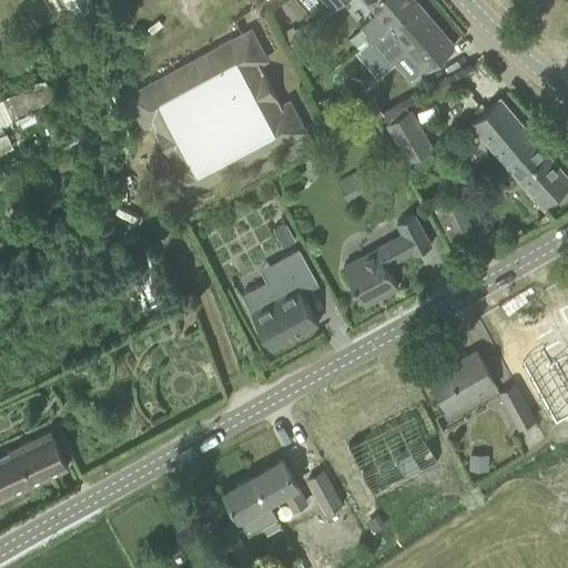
[(63,0),(72,17),(94,6),(91,0),(63,0)]
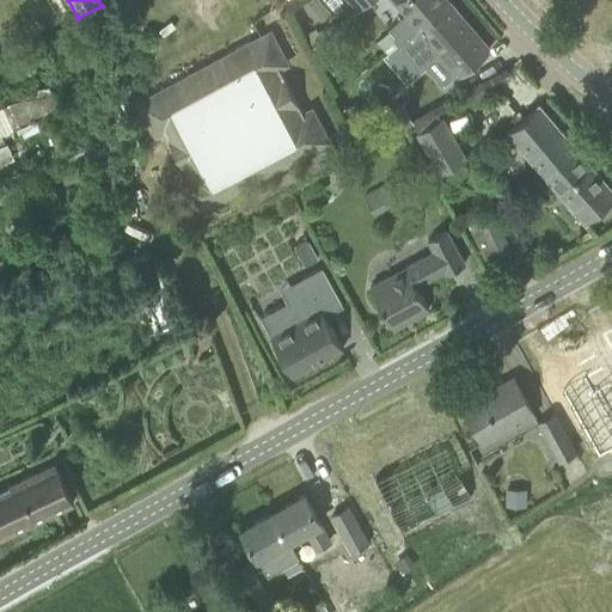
[(447,0),(347,0),(355,10),(367,0),(390,0),(403,14),(389,28),(390,29),(375,41),(387,54),(397,46),(395,43),(447,0)]
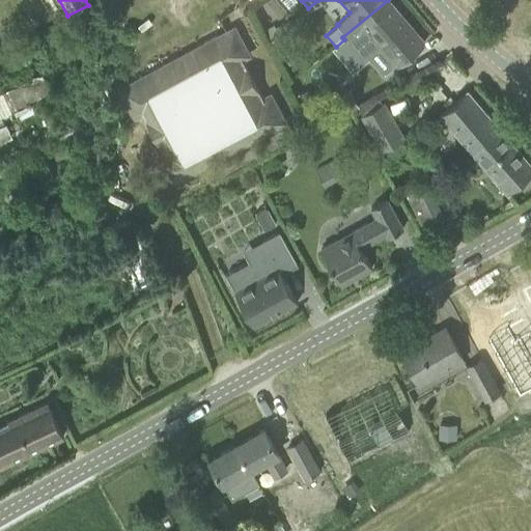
[(389,0),(388,0),(342,37),(344,39),(336,47),(354,67),(362,59),(378,46),(396,66),(425,42),(389,0)]
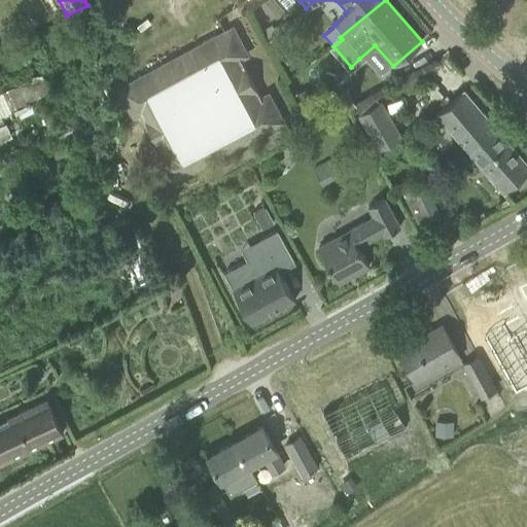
[(151,153),(168,183),(284,121),(269,91),(260,96),(240,60),(249,55),(233,25),(115,88),(132,117),(140,113),(160,149),(151,153)]
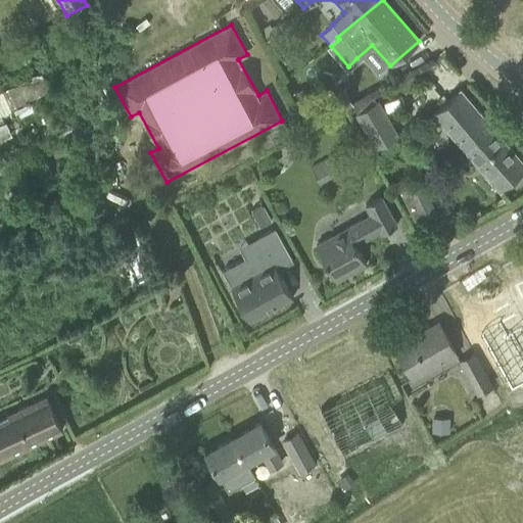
[(264,32),(271,46),(283,40),(276,26),(264,32)]
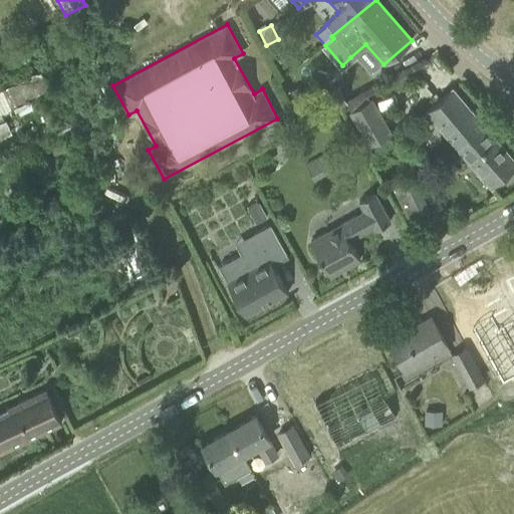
[(301,104),(311,122),(348,102),(338,84),(301,104)]
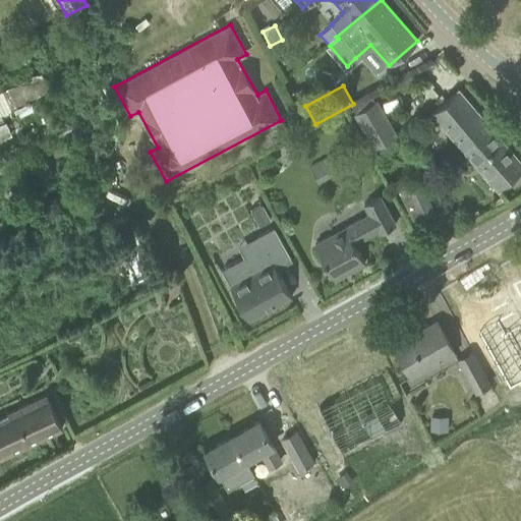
[(432,113),(499,189),(520,169),(520,161),(459,90),(432,113)]
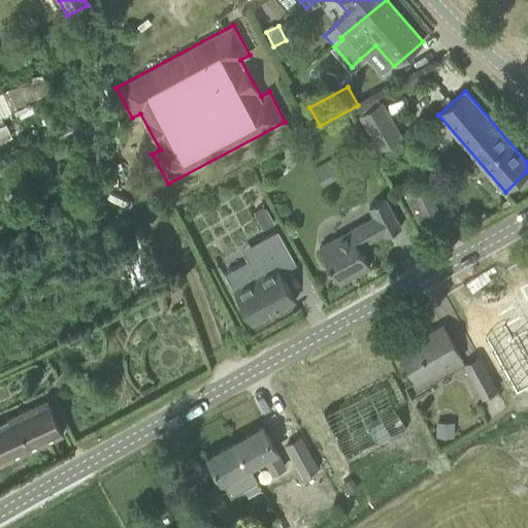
[(384,102),(360,114),(378,151),(402,137),(384,102)]
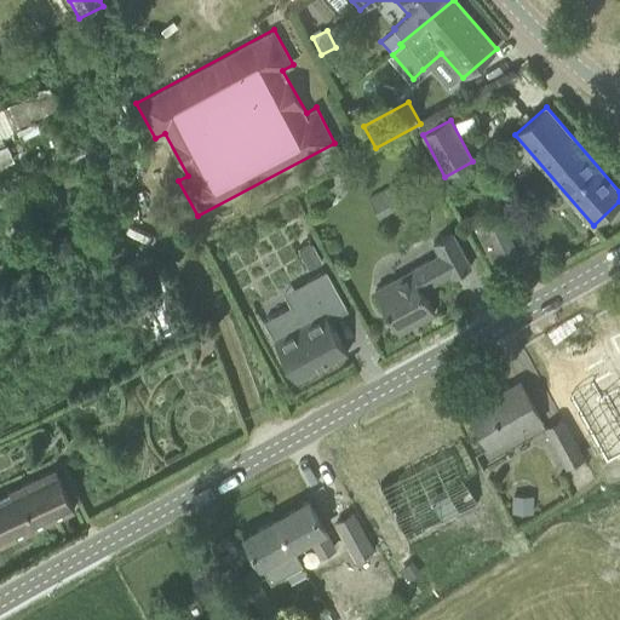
[(368,196),(379,216),(403,202),(394,184),(368,196)]
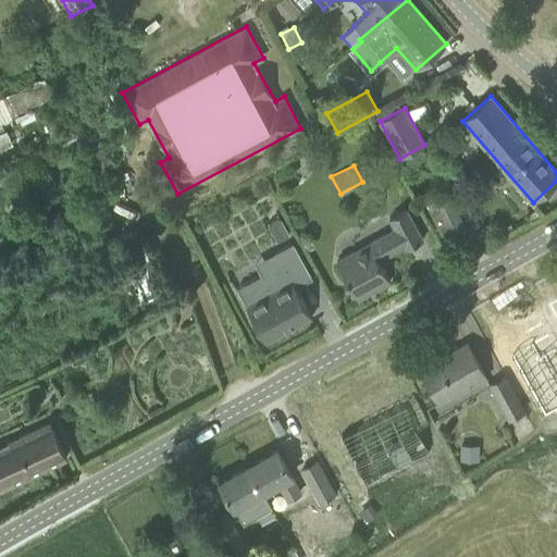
[(447,198),(429,211),(449,239),(468,225),(447,198)]
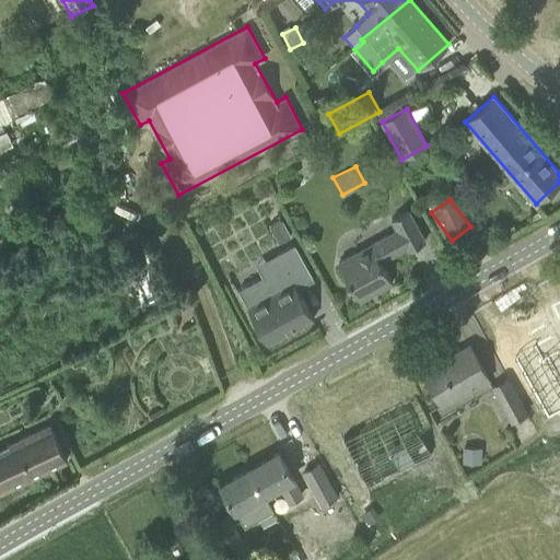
[(388,220),(394,231),(338,260),(360,301),(393,282),(381,261),(407,247),(408,251),(426,241),(408,209),(388,220)]
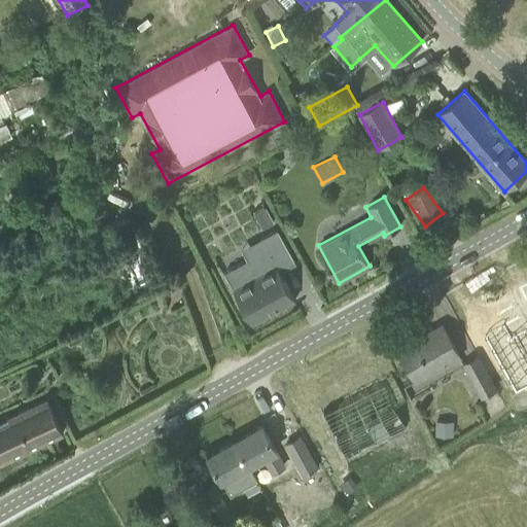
[(274,222),(266,207),(253,213),(262,229),(274,222)]
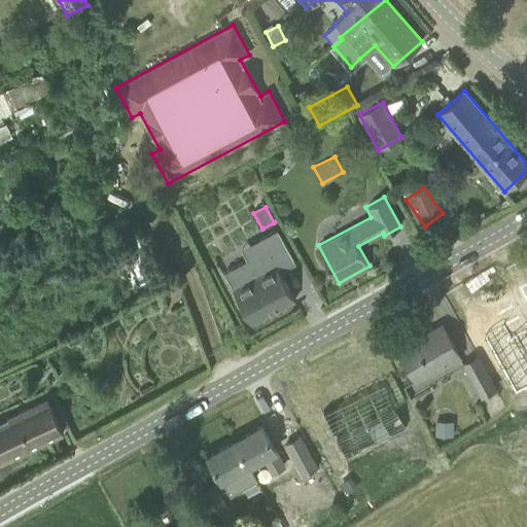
[(280,271),(295,262),(277,229),(260,238),(266,249),(224,272),(252,323),(295,299),(280,271)]
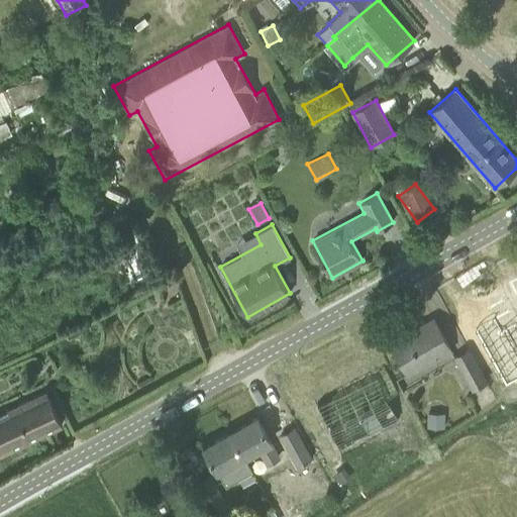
[(516,271),(506,278),(516,297),(516,271)]
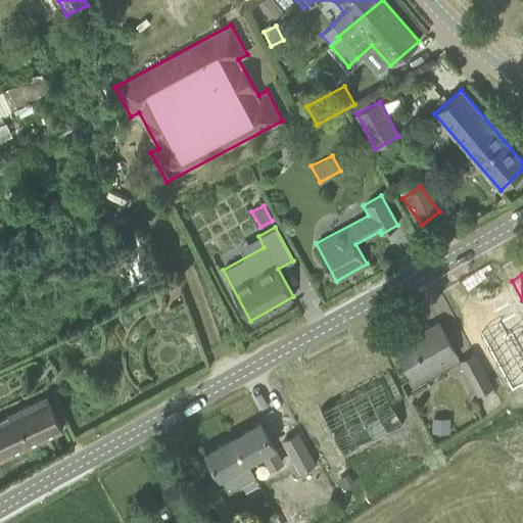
[(498,318),(479,329),(512,386),(522,379),(522,364),(522,363),(522,362),(522,327),(520,322),(507,330),(498,318)]
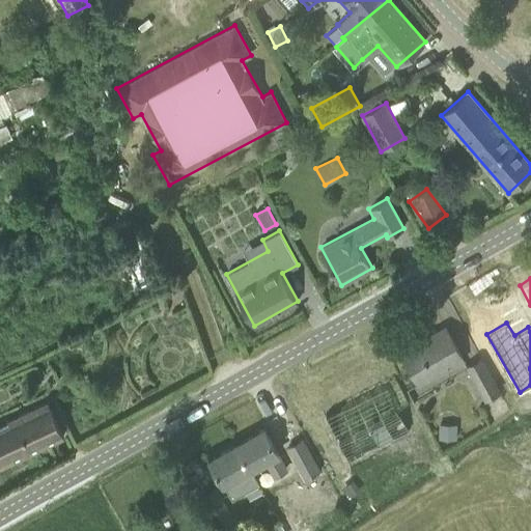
[(401,352),(420,385),(464,360),(445,328),(401,352)]
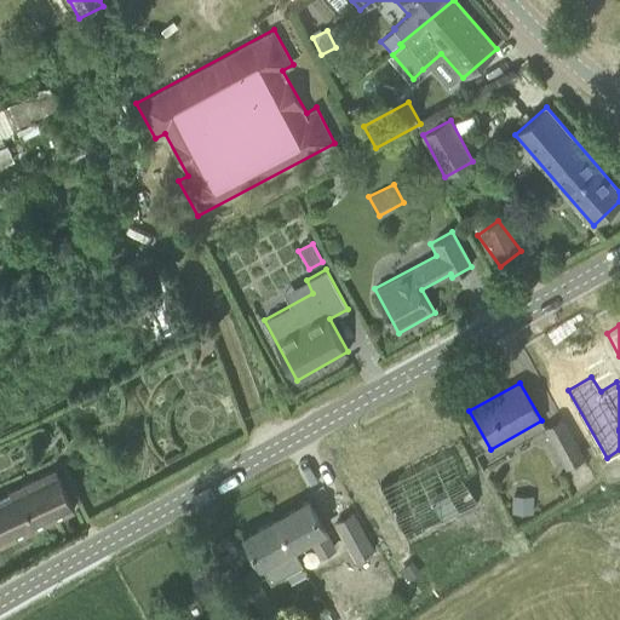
[(544,426),(564,468),(584,458),(563,417),(544,426)]
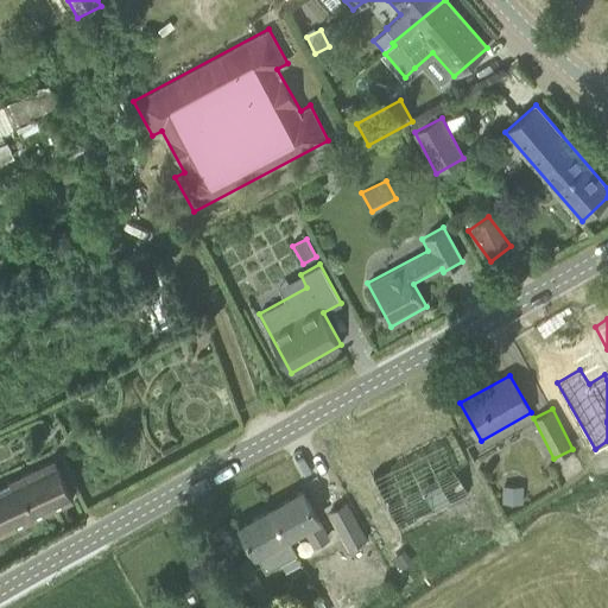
[(393,530),(467,495),(442,441),(367,475),(393,530)]
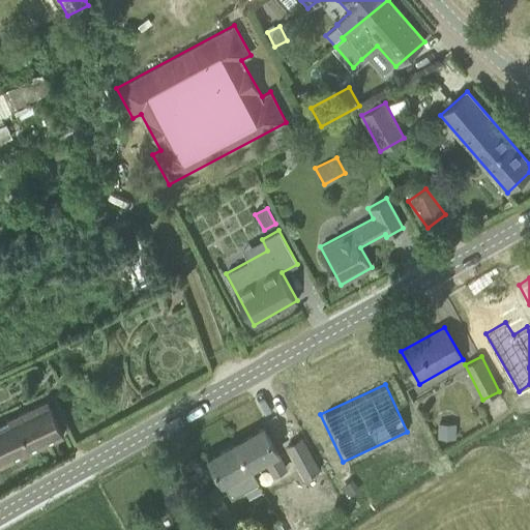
[(0,465),(63,435),(55,416),(48,402),(8,420),(9,421),(0,424),(0,465)]
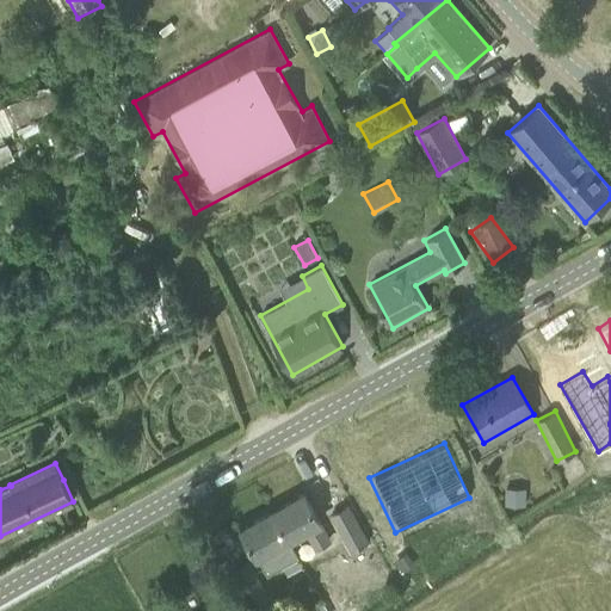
[(505,487),(505,508),(526,507),(526,487),(505,487)]
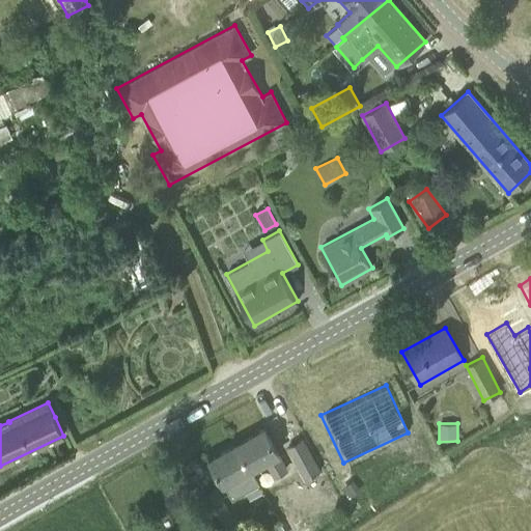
[(264,429),(234,446),(249,470),(251,469),(264,462),(274,477),(287,469),(278,452),(277,452),(264,429)]
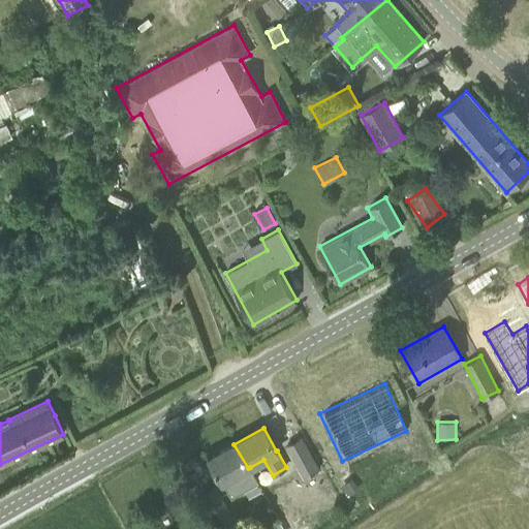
[(285,444),(304,477),(319,468),(301,436),(285,444)]
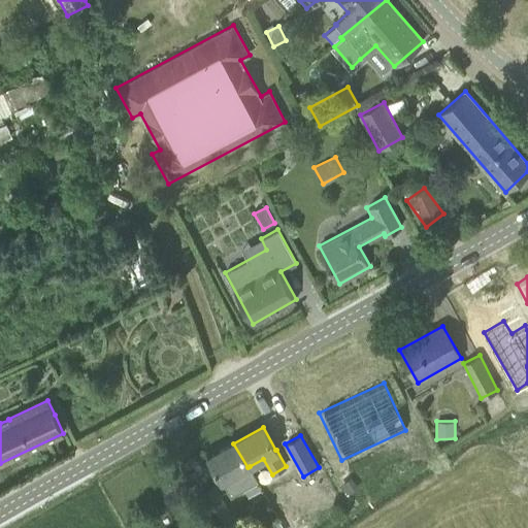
[(248,467),(233,443),(208,457),(222,482),(231,496),(258,482),(250,466),(248,467)]
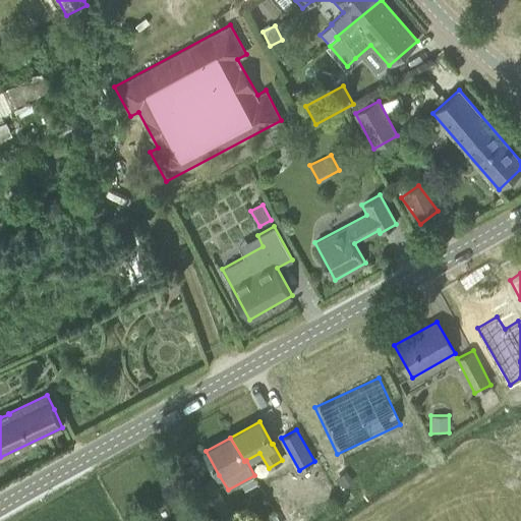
[(335,479),(342,488),(353,479),(346,470),(335,479)]
